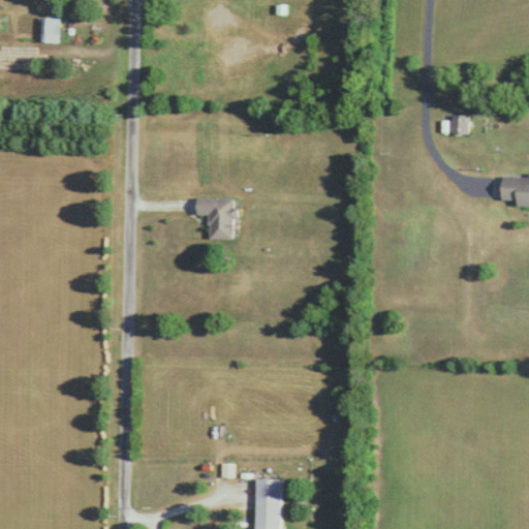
[(64,34),(64,18),(44,18),(44,34),(64,34)]
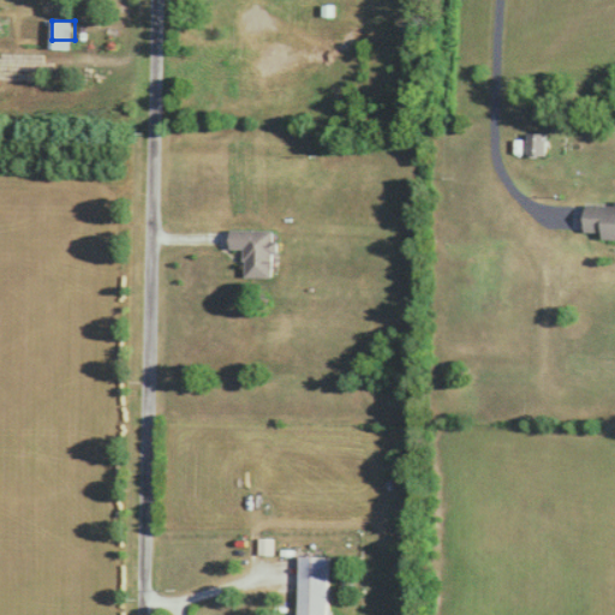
[(545,136),(524,136),(524,157),(545,157),(545,136)]
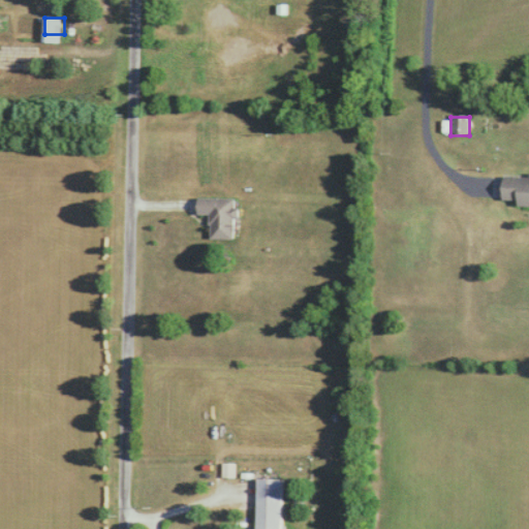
[(528,179),(502,178),(501,207),(528,208),(528,179)]
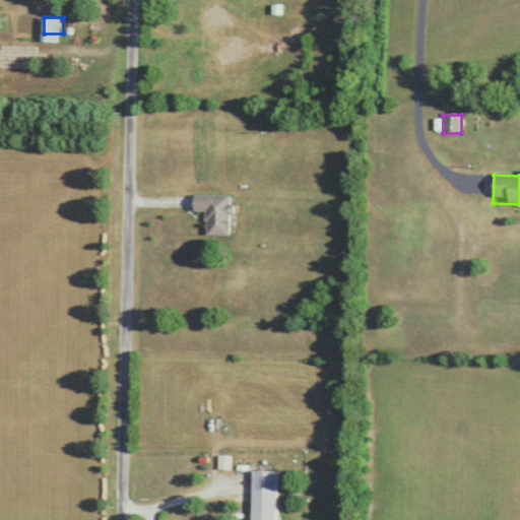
[(233,235),(234,195),(198,194),(197,211),(210,211),(210,235),(233,235)]
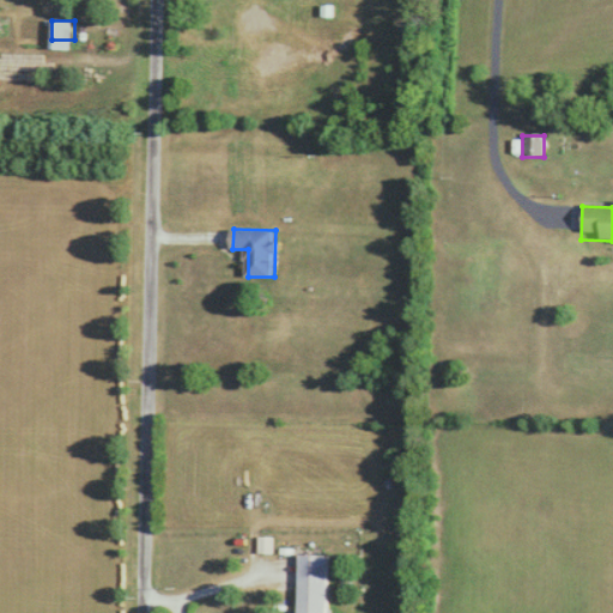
[(299,612),(327,612),(328,554),(299,554),(299,612)]
